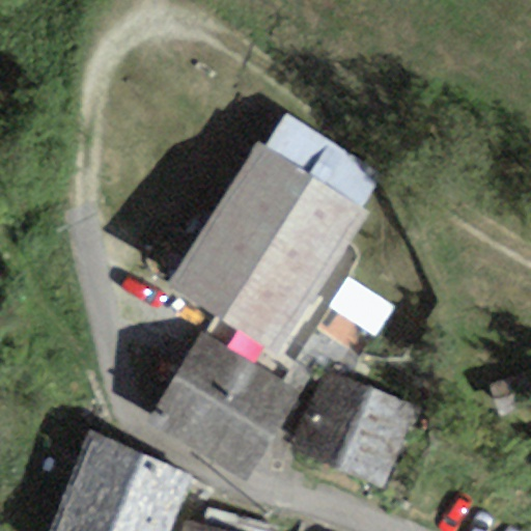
[(287,114),(264,149),(357,208),(380,173),(287,114)]
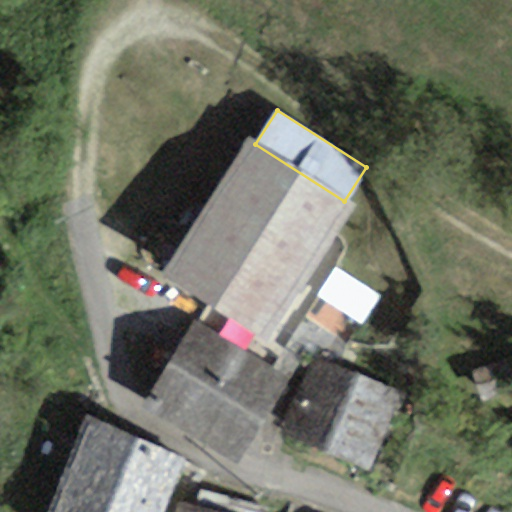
[(255,144),(247,139),(160,279),(267,345),(354,206),(344,201),(255,144)]
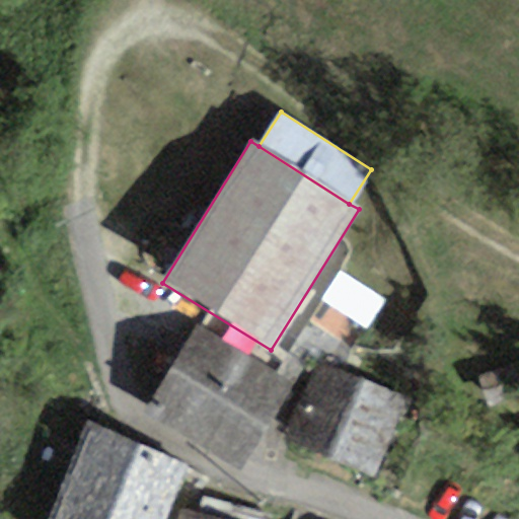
[(198,325),(144,411),(239,470),(293,386),(198,325)]
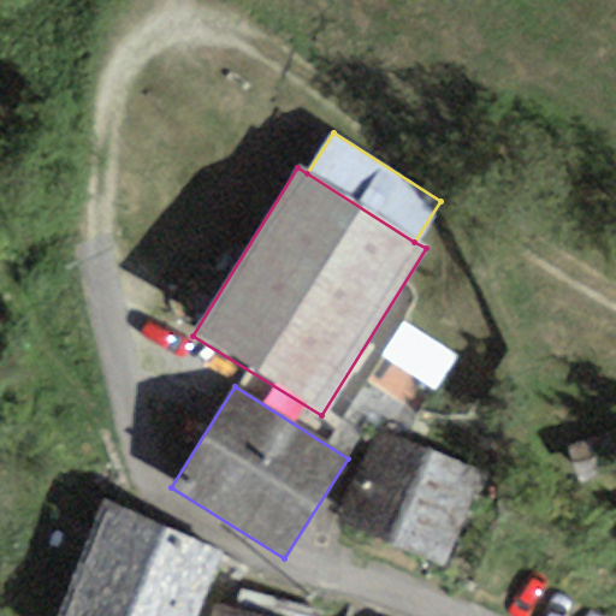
[(478,473),(375,434),(341,528),(443,567),(478,473)]
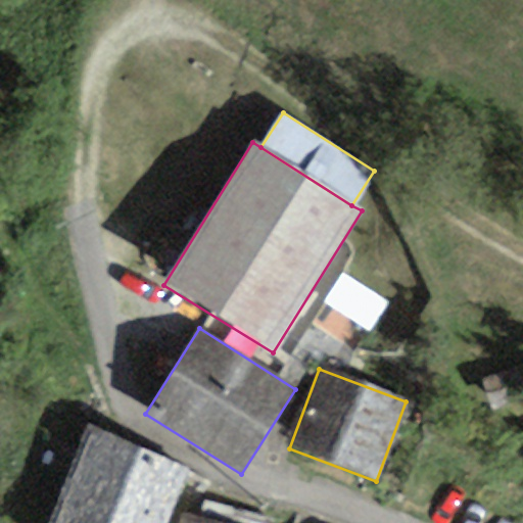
[(168,522),(191,468),(91,427),(49,522),(168,522)]
